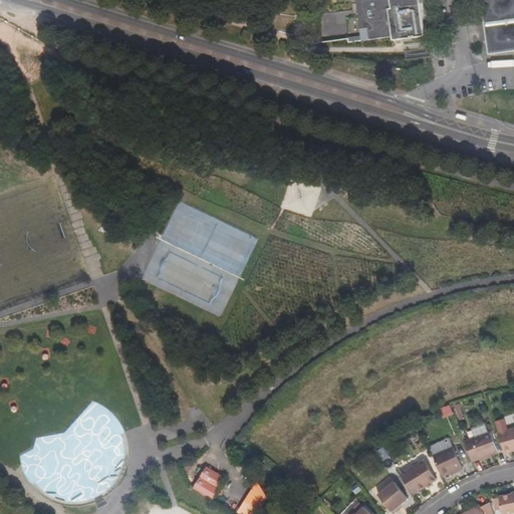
[(423,24),(419,0),(354,0),(361,41),(392,37),(392,41),(424,37),(423,24)]
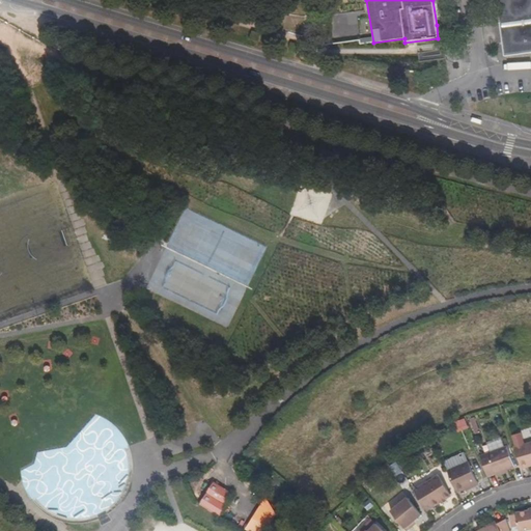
[(530,0),(496,0),(503,56),(530,52),(530,0)]
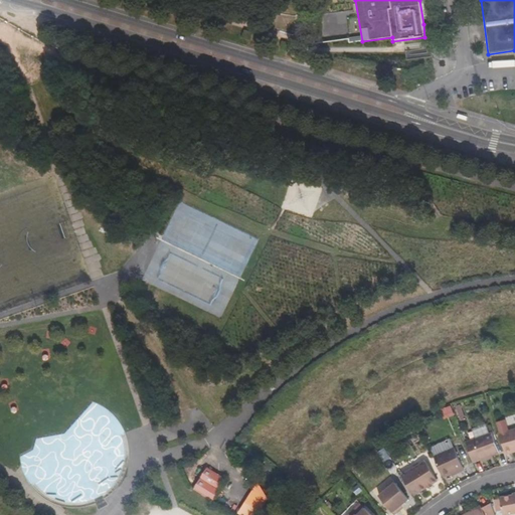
[(445,419),(455,415),(451,405),(441,409),(445,419)]
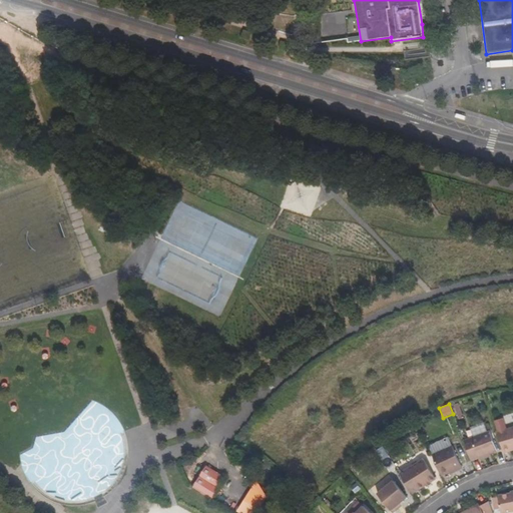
[(495,419),(498,430),(504,451),(512,448),(512,426),(506,428),(503,416),(495,419)]
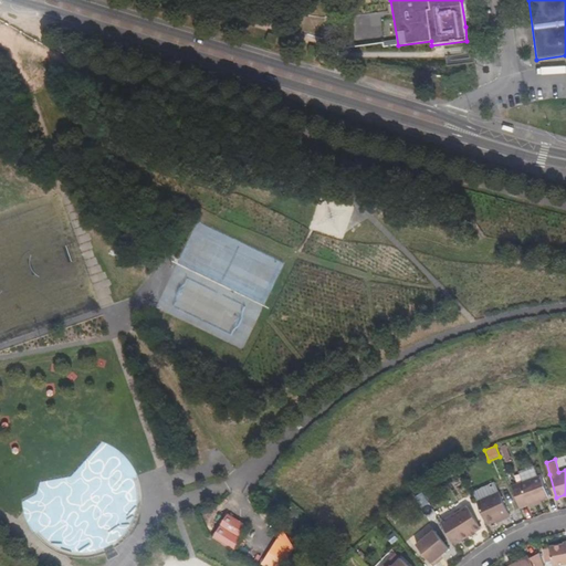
[(542,473),(513,484),(520,505),(527,503),(541,498),(548,495),(542,473)]
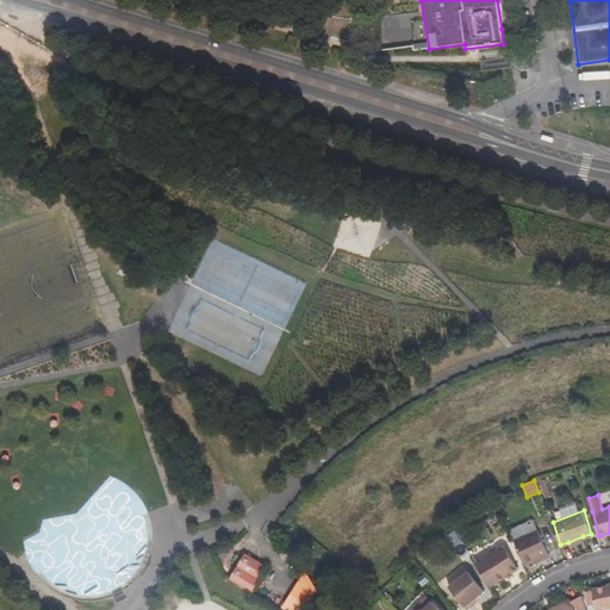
[(542,529),(515,541),(526,564),(534,560),(541,556),(542,560),(553,555),(542,529)]
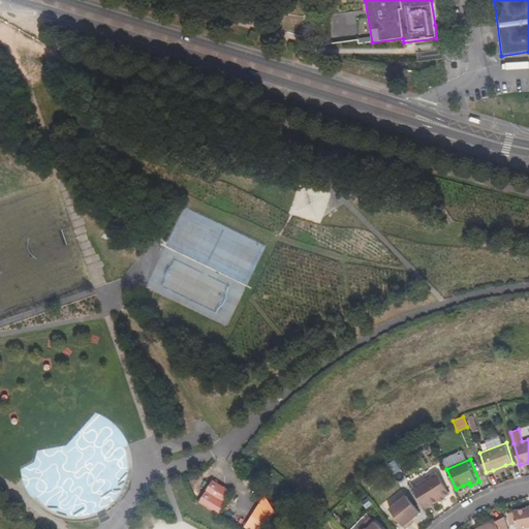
[(437,472),(412,487),(425,507),(448,493),(437,472)]
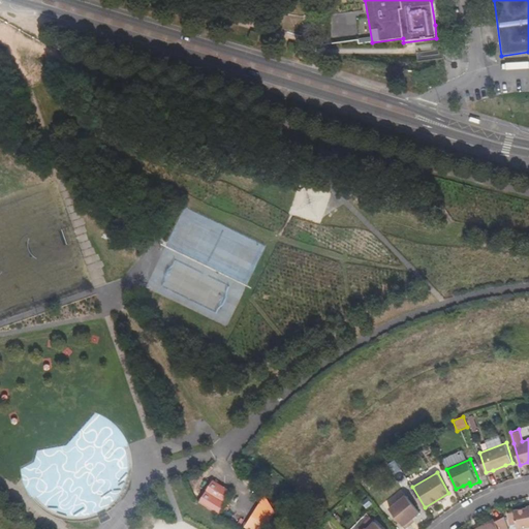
[(232,492),(213,480),(199,504),(220,516),(232,492)]
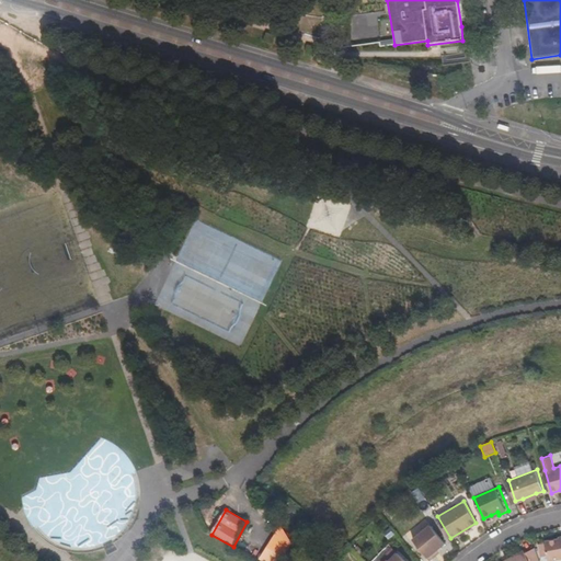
[(428,559),(436,554),(434,552),(436,550),(445,544),(431,525),(413,539),(428,559)]
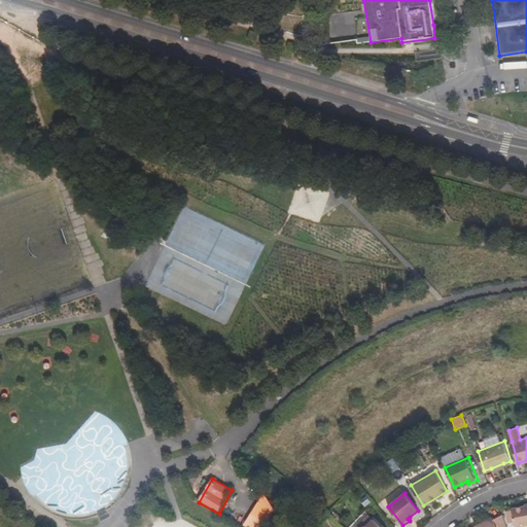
[(266,526),(276,512),(264,494),(244,526),(266,526)]
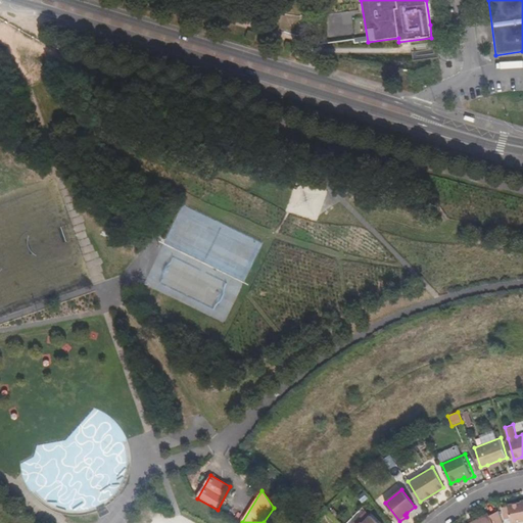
[(522,502),(510,504),(510,506),(512,517),(512,521),(522,520),(522,502)]
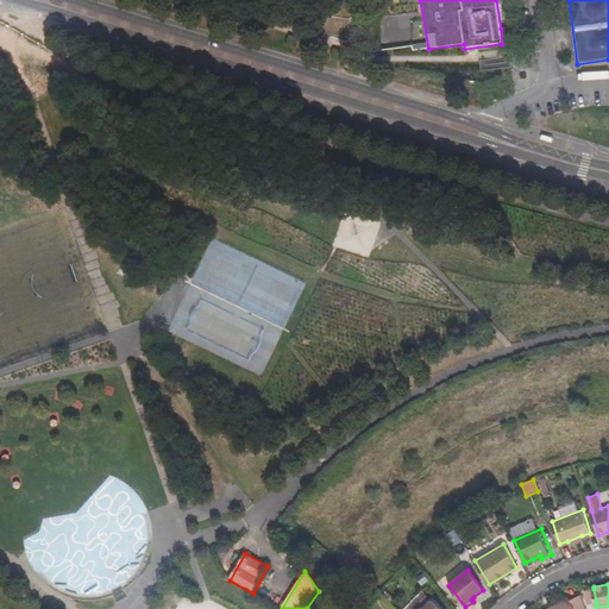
[(589,603),(596,602),(594,589),(586,590),(589,603)]
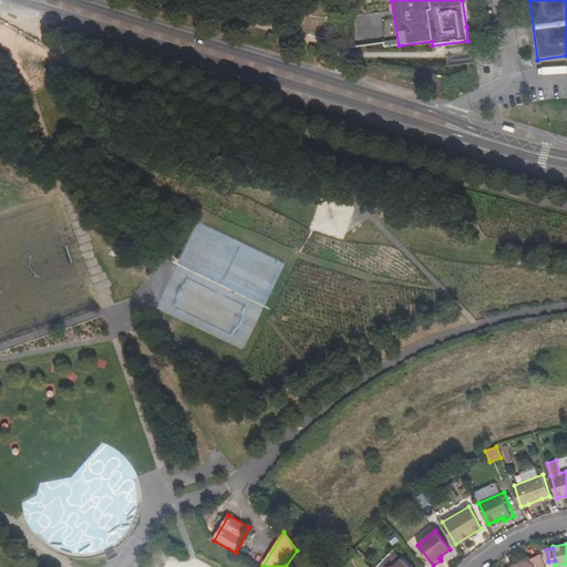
[(508,566),(542,566),(545,566),(540,553),(532,558),(531,555),(508,566)]
